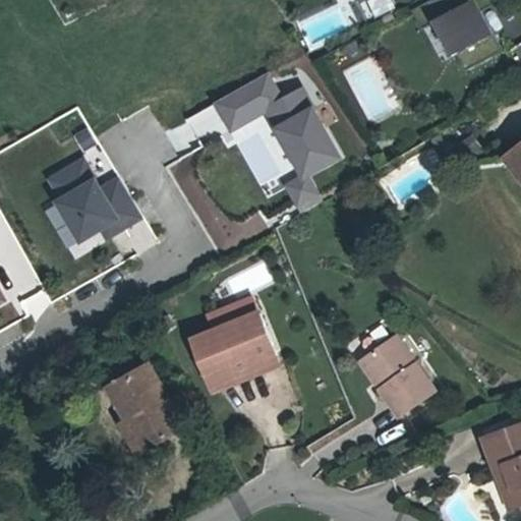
[(423,0),(414,5),(424,24),(442,15),(468,65),(494,52),(489,45),(501,40),(482,6),(494,0),(423,0)]
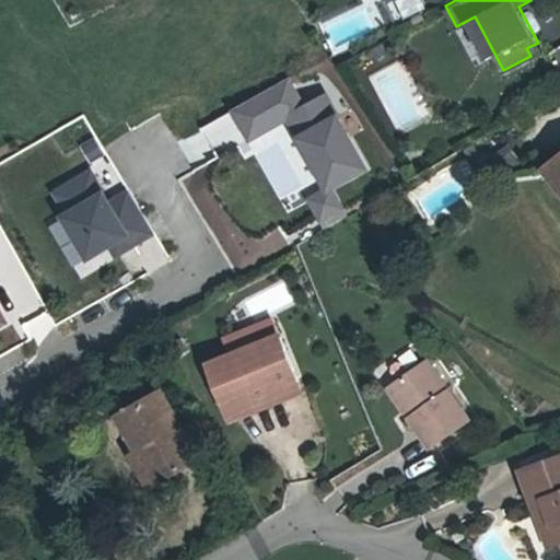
[(333,186),(363,170),(325,97),(303,109),(287,80),(229,111),(245,143),(284,123),(321,191),(306,198),(323,229),(348,216),(333,186)]
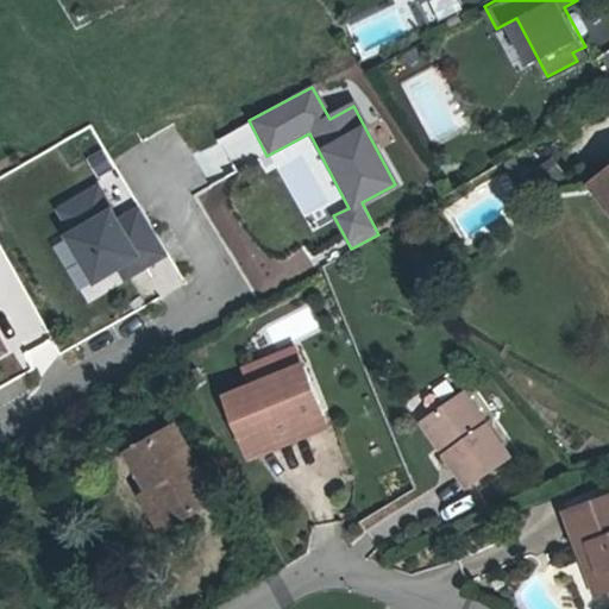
[(608,169),(590,184),(608,208),(608,169)]
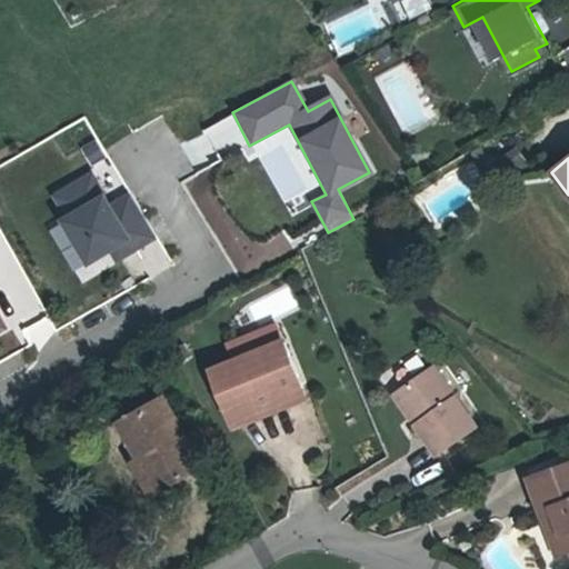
[(110,192),(99,170),(58,193),(63,212),(48,223),(80,282),(162,235),(136,189),(128,191),(125,183),(110,192)]
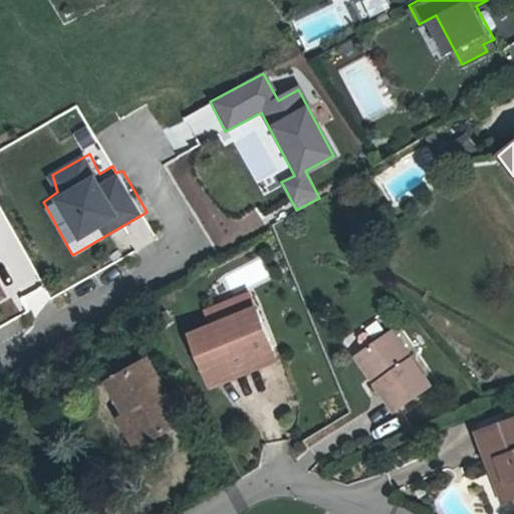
[(0,300),(13,292),(0,265),(0,300)]
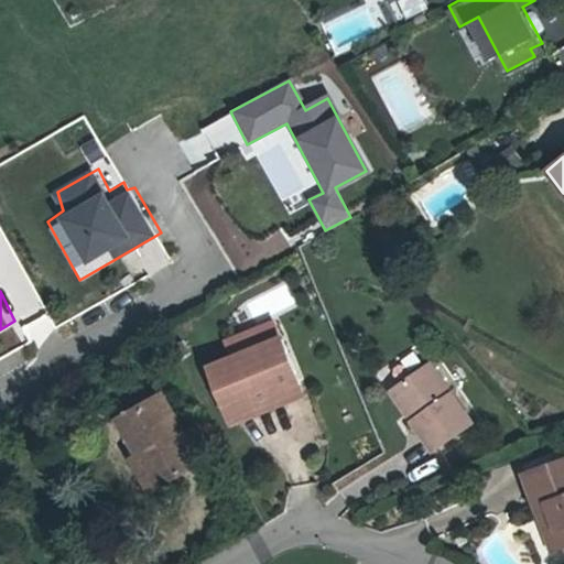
[(236,355),(280,337),(273,320),(229,336),(236,355)]
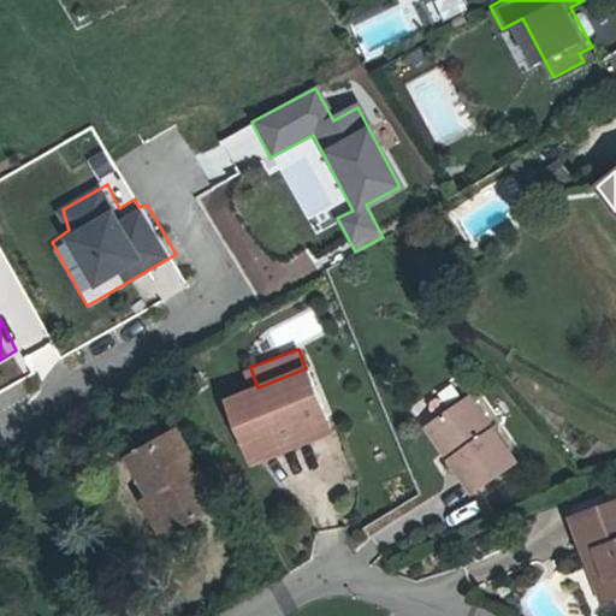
[(300,426),(327,415),(309,367),(306,368),(258,388),(229,398),(252,455),(303,434),(300,426)]
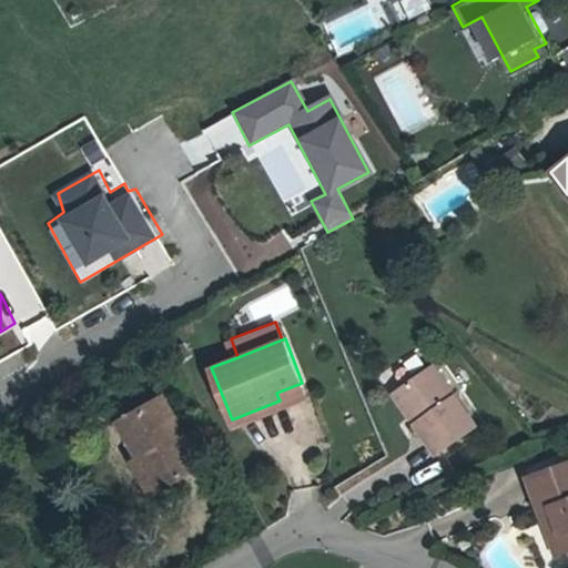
[(419,418),(414,422),(436,452),(475,425),(433,365),(398,389),(419,418)]
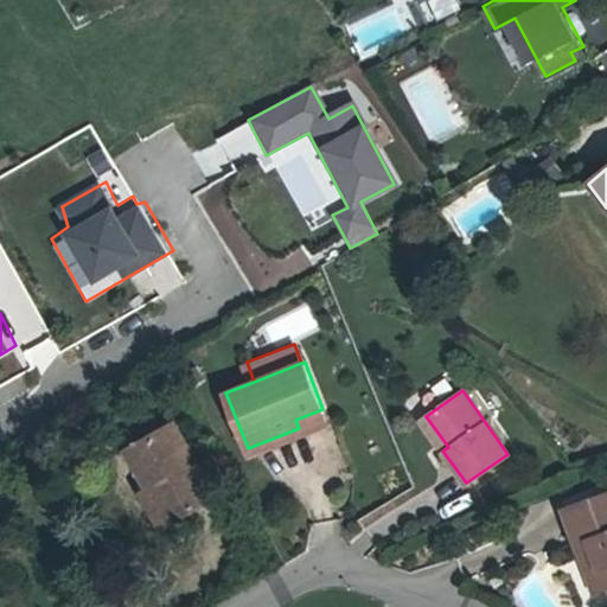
[(328,423),(323,409),(295,420),(299,428),(300,434),(328,423)]
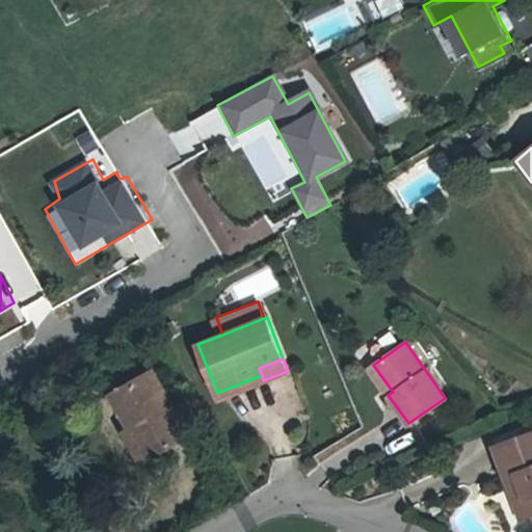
[(109,392),(129,425),(136,422),(153,453),(188,433),(151,368),(109,392)]
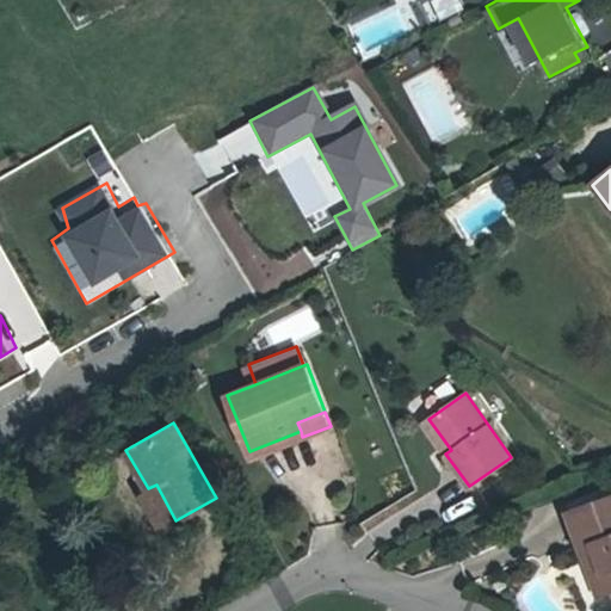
[(156,485),(148,488),(142,492),(162,528),(176,520),(156,485)]
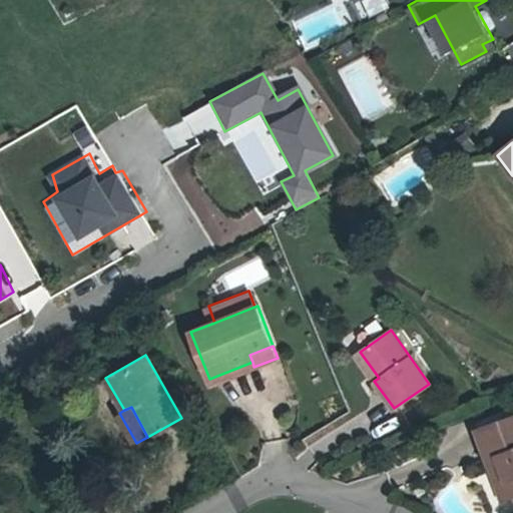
[(471,429),(486,467),(495,463),(508,496),(512,493),(512,423),(510,415),(471,429)]
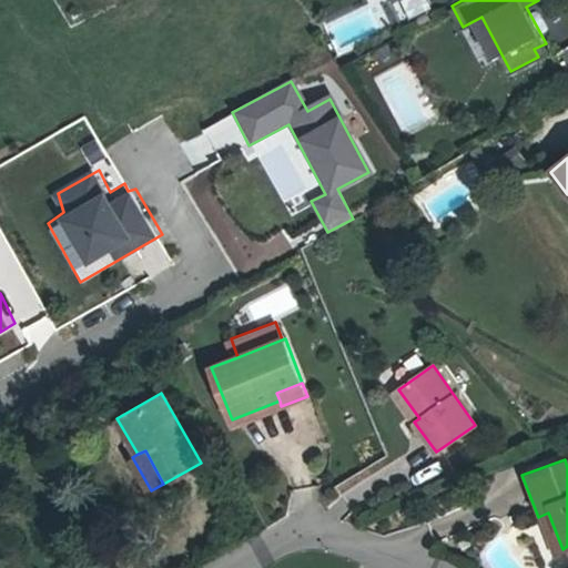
[(553,554),(563,549),(548,513),(538,517),(553,554)]
